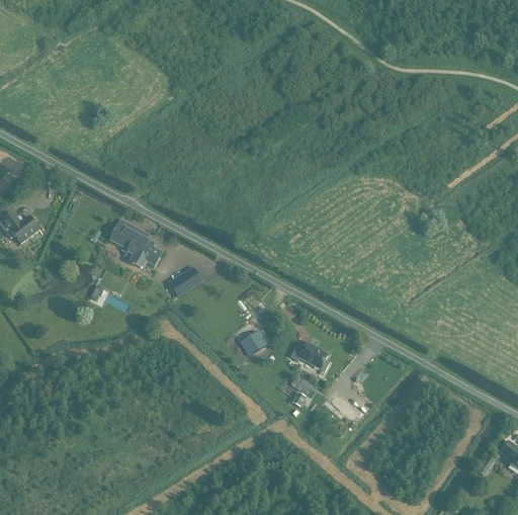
[(13,211),(0,221),(0,223),(11,238),(14,236),(20,243),(39,229),(29,216),(23,221),(21,220),(20,221),(13,211)]
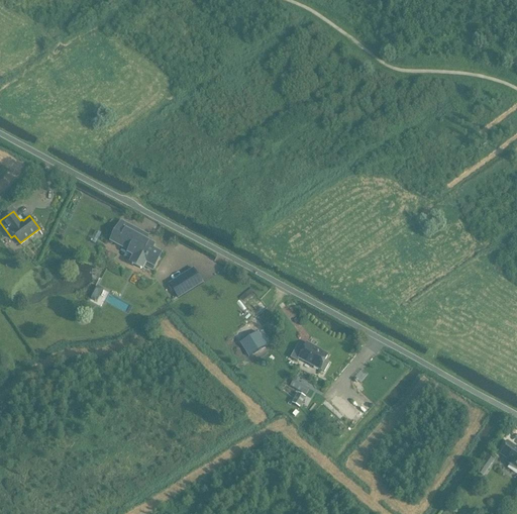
[(135,238),(126,234),(131,225),(121,220),(111,238),(130,248),(127,253),(134,258),(132,262),(141,267),(143,263),(152,268),(161,251),(151,247),(153,242),(144,237),(147,233),(139,229),(135,238)]
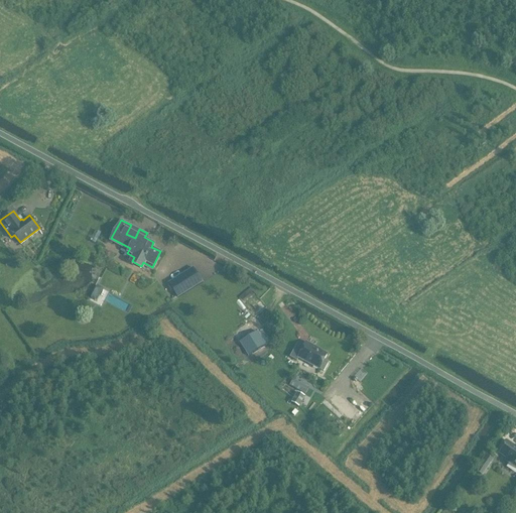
[(42,240),(38,235),(33,239),(37,244),(42,240)]
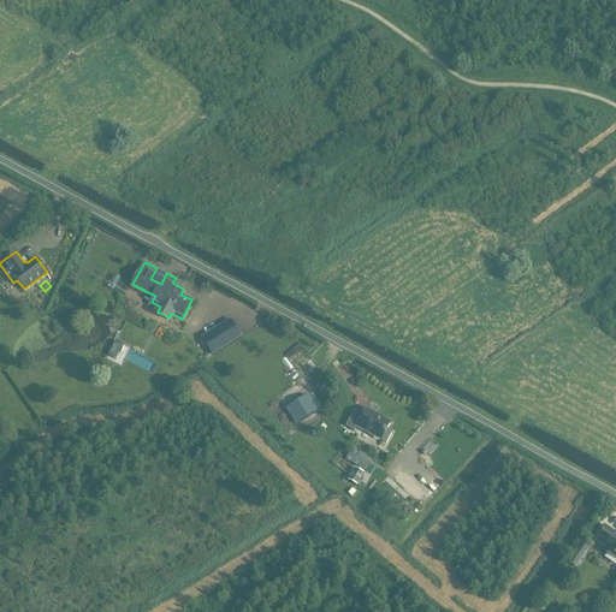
[(231,316),(201,336),(212,352),(242,334),(231,316)]
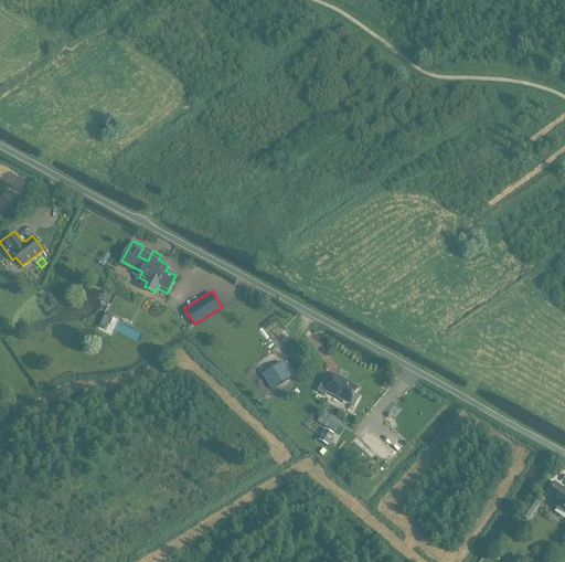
[(106,310),(103,317),(109,320),(113,314),(106,310)]
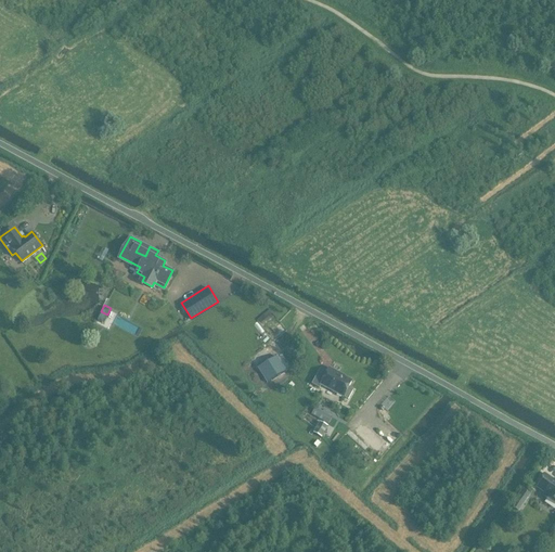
[(265,360),(275,375),(287,368),(276,351),(265,360)]
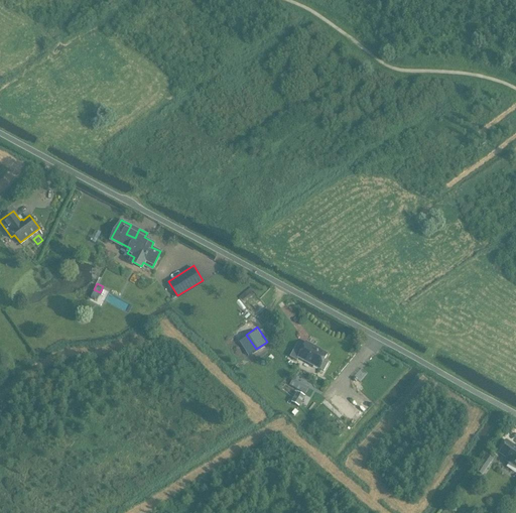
[(290,355),(296,358),(298,355),(319,367),(324,369),(329,360),(325,358),(328,353),(305,341),(303,346),(296,342),(290,355)]
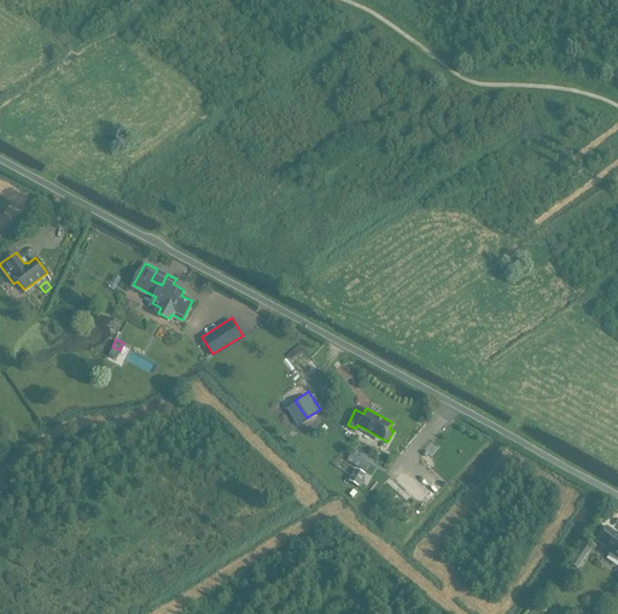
[(471,436),(474,432),(464,422),(460,427),(471,436)]
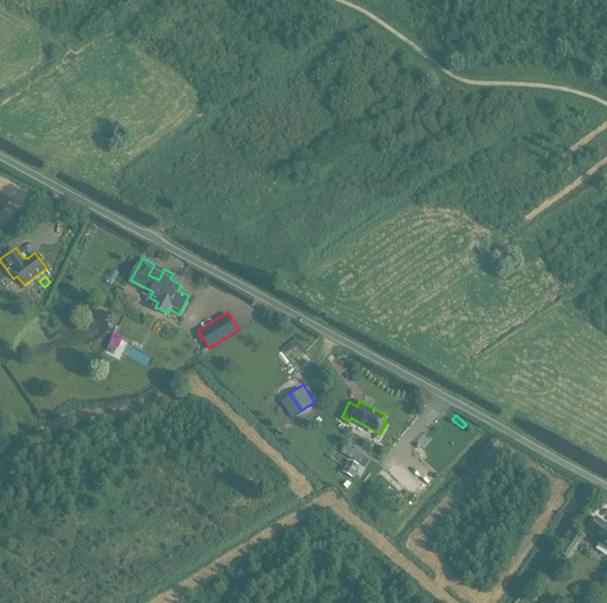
[(345,442),(340,450),(347,454),(352,447),(345,442)]
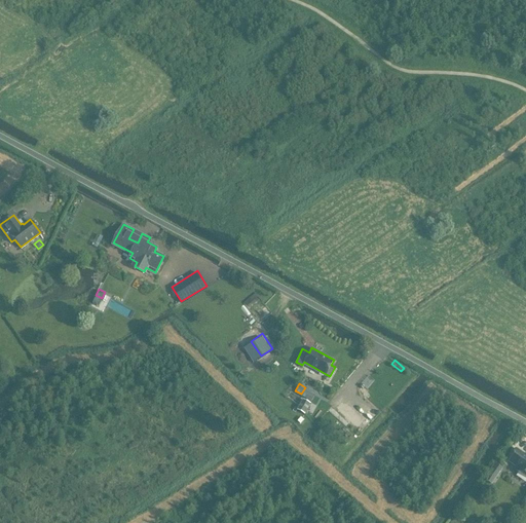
[(298,406),(297,408),(302,411),(305,412),(310,402),(303,398),(298,406)]
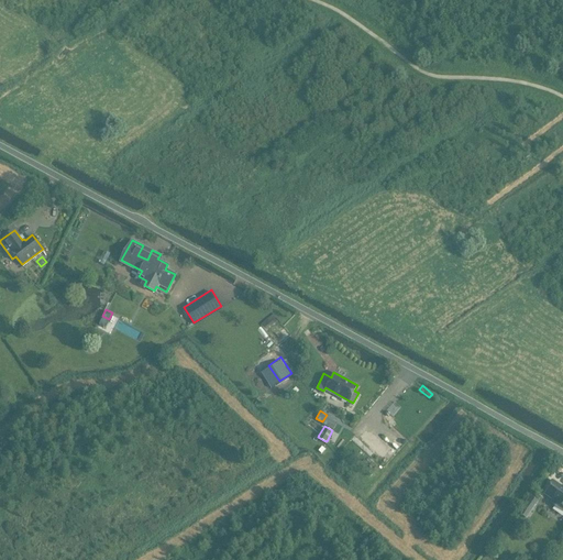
[(371,432),(364,440),(382,456),(388,448),(371,432)]
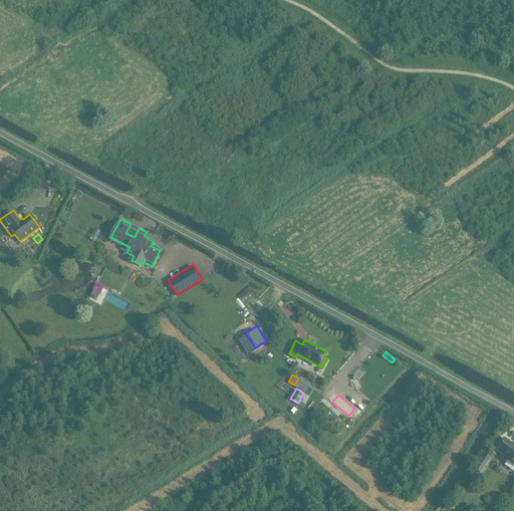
[(513,444),(505,438),(497,449),(507,456),(505,459),(513,464),(513,444)]
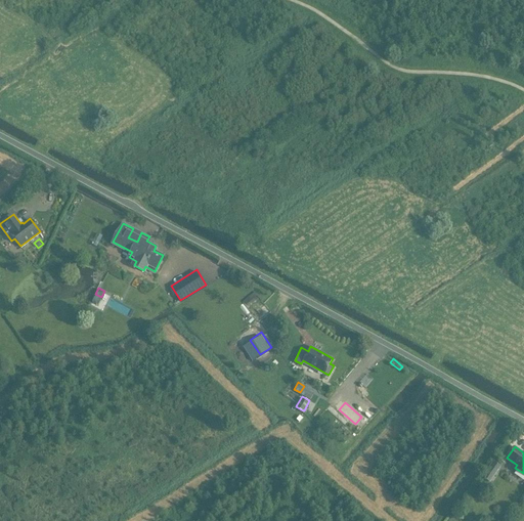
[(490,481),(501,465),(493,460),(482,475),(490,481)]
